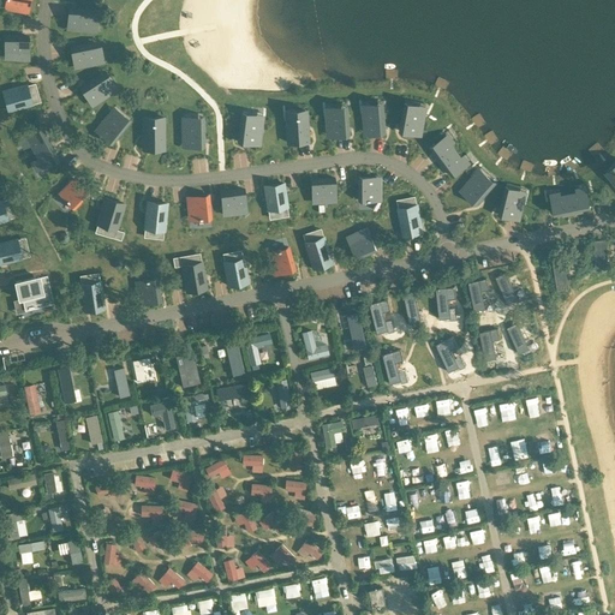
[(5,0),(6,3),(13,5),(12,9),(25,11),(25,6),(28,7),(28,0),(5,0)]
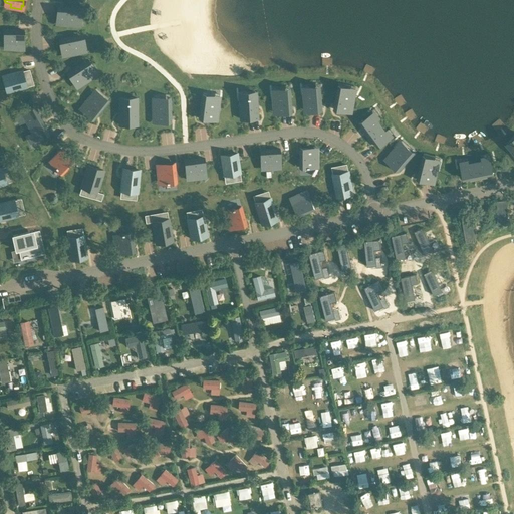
[(76,7),(57,6),(56,20),(58,20),(58,23),(69,24),(69,21),(75,21),(76,7)]
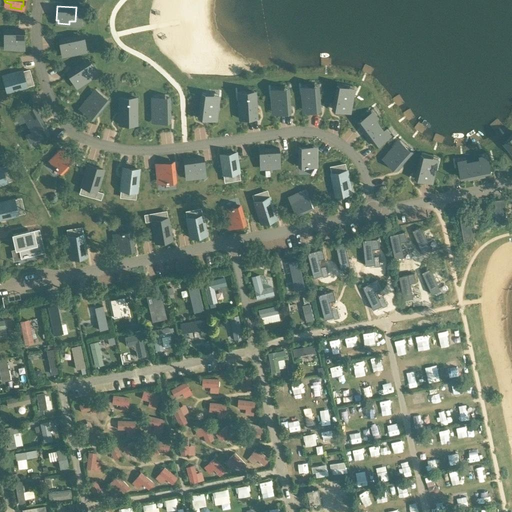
[(17,29),(4,30),(5,44),(14,43),(15,48),(22,48),(22,43),(23,43),(23,29),(21,29),(21,27),(17,27),(17,29)]
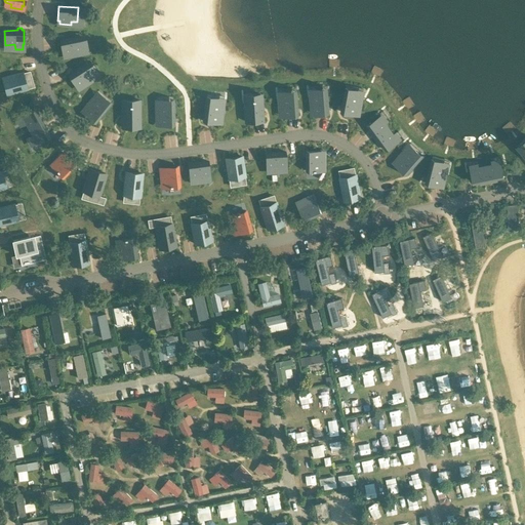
[(79,36),(61,40),(61,42),(62,43),(63,48),(63,50),(64,53),(65,53),(66,56),(77,54),(76,50),(82,49),(79,36)]
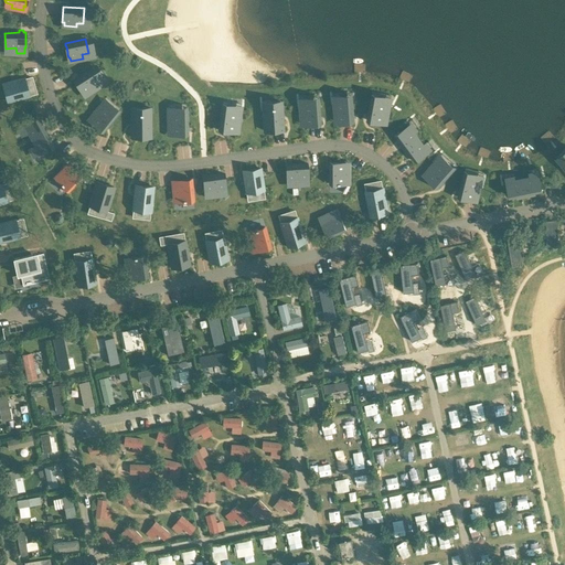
[(92,68),(75,80),(83,93),(84,92),(86,95),(96,88),(94,85),(100,82),(92,68)]
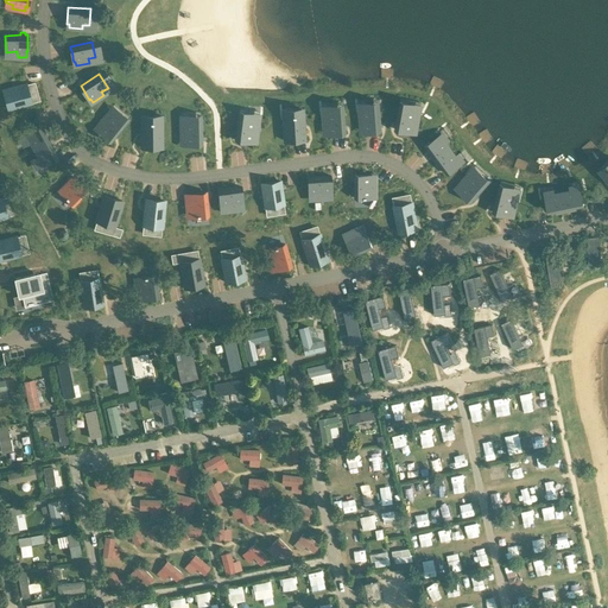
[(26,84),(4,90),(4,93),(2,93),(4,95),(5,95),(8,109),(17,107),(18,109),(21,108),(20,106),(31,102),(26,84)]
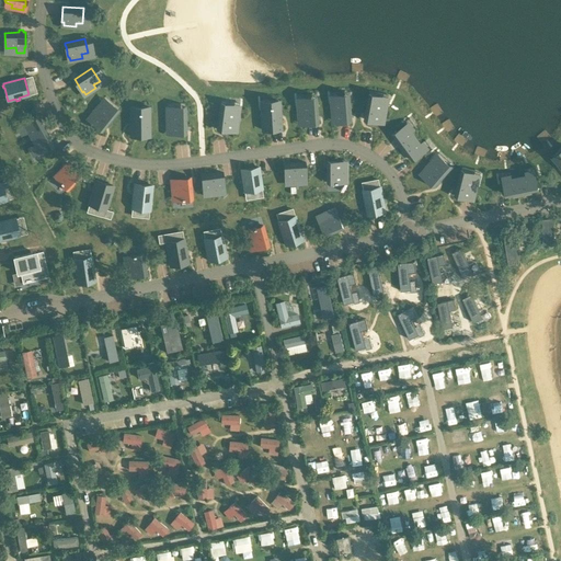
[(369,99),(365,119),(380,122),(381,121),(385,121),(387,109),(384,109),(385,102),(369,99)]
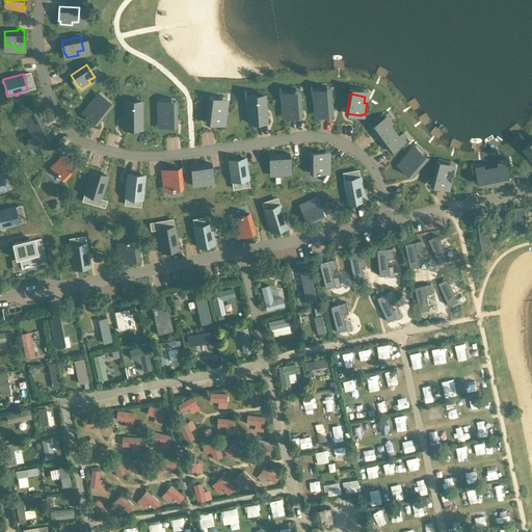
[(318,113),(318,115),(333,114),(331,95),(317,96),(317,102),(314,102),(315,113),(318,113)]
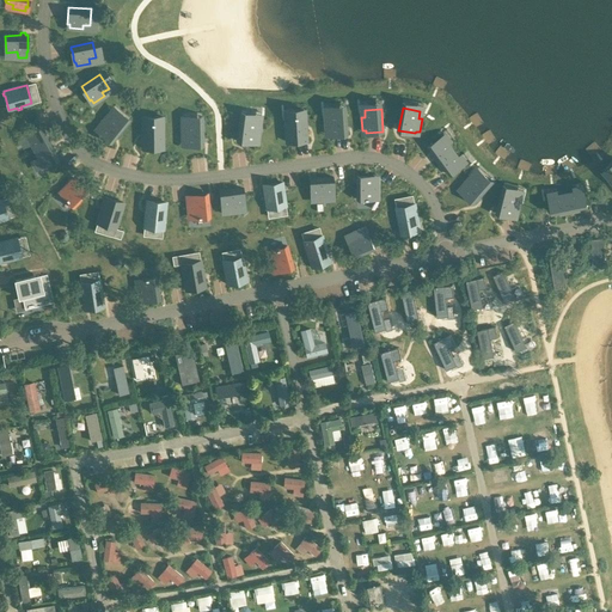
[(105,117),(97,128),(99,130),(98,132),(111,142),(126,124),(112,114),(108,120),(105,117)]
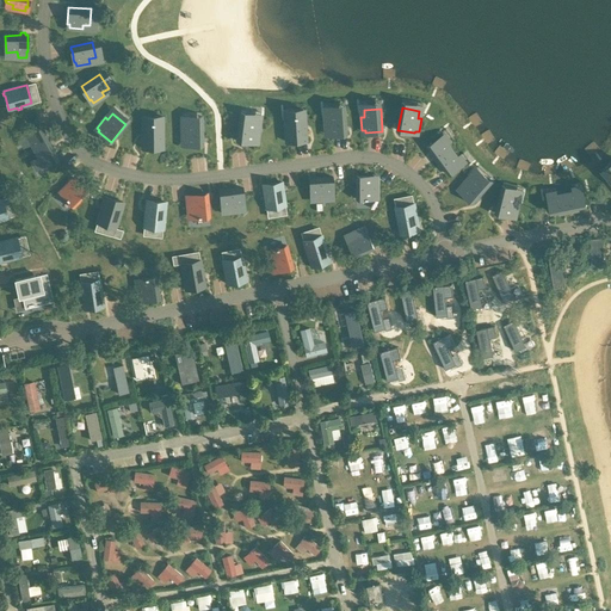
[(310,135),(310,136),(327,137),(327,115),(310,113),(310,121),(307,121),(307,135),(310,135)]
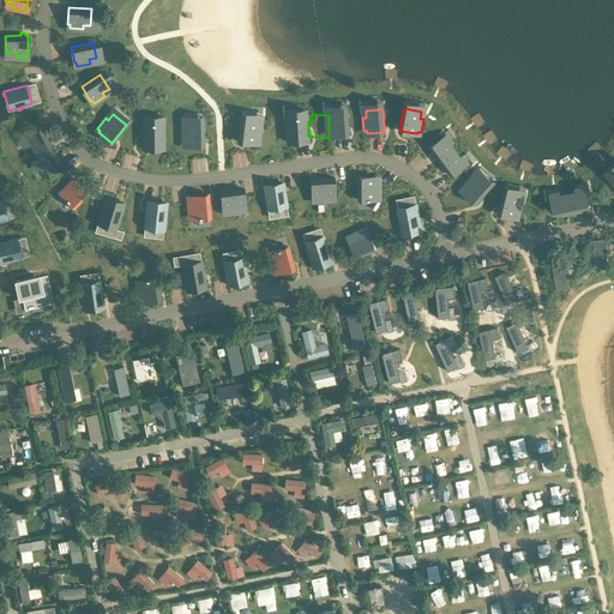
[(272,118),(274,143),(292,142),(289,116),(272,118)]
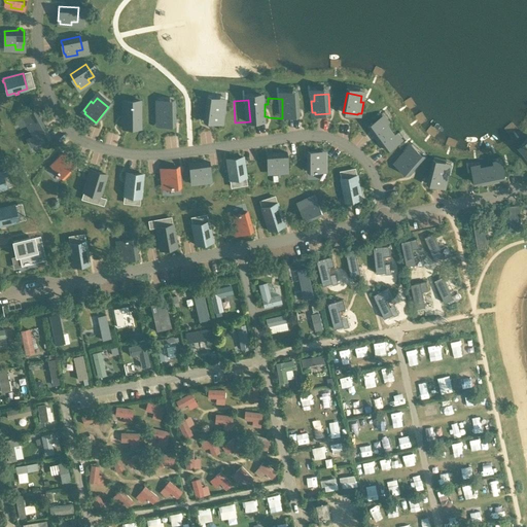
[(198,101),(196,119),(210,121),(210,120),(213,120),(214,109),(211,109),(212,102),(198,101)]
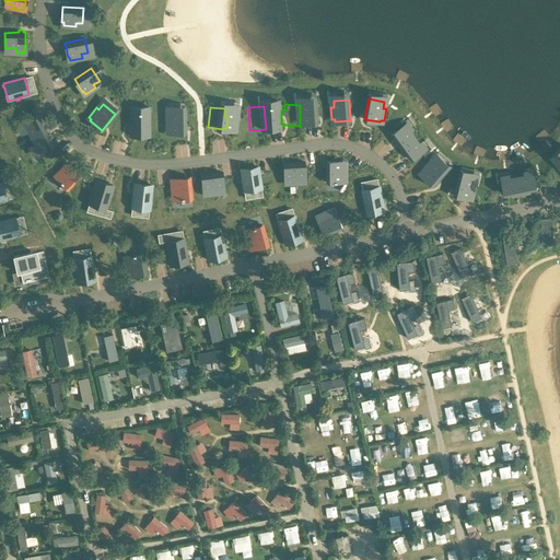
[(131,112),(131,136),(147,136),(147,112),(131,112)]
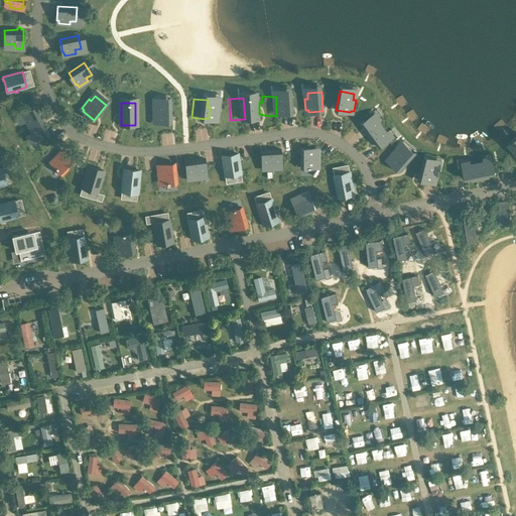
[(156,121),(156,122),(170,122),(170,103),(156,103),(156,110),(153,110),(153,121),(156,121)]
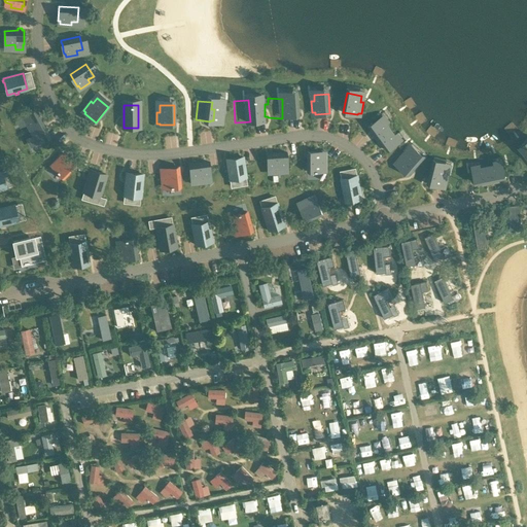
[(30,129),(43,121),(42,119),(44,118),(43,115),(40,116),(39,113),(40,112),(39,110),(38,111),(36,108),(25,114),(28,120),(26,121),(30,129)]
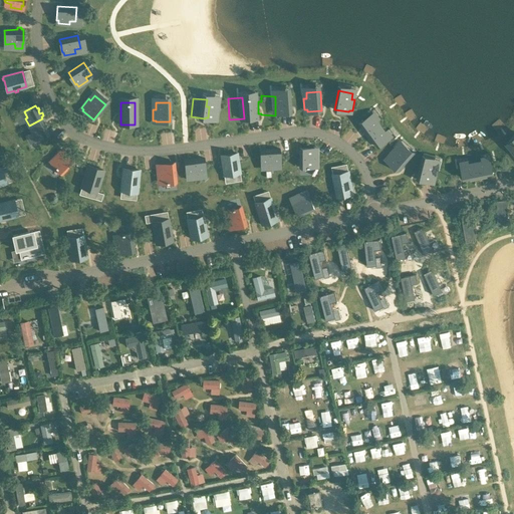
[(370,115),(360,122),(369,135),(381,125),(376,119),(374,120),(370,115)]
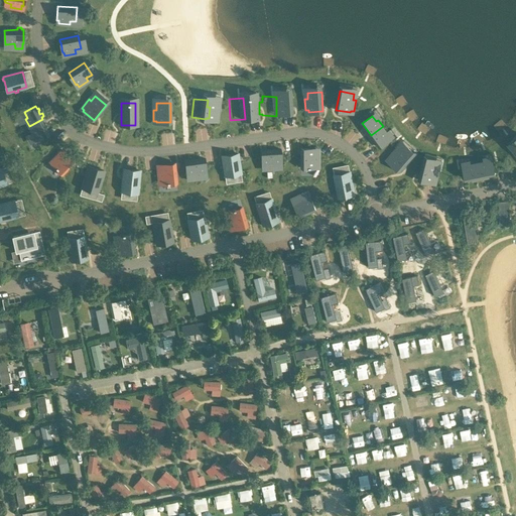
[(42,119),(29,126),(33,133),(35,132),(38,138),(49,132),(48,129),(49,128),(48,126),(47,127),(45,124),(47,123),(45,120),(43,121),(42,119)]
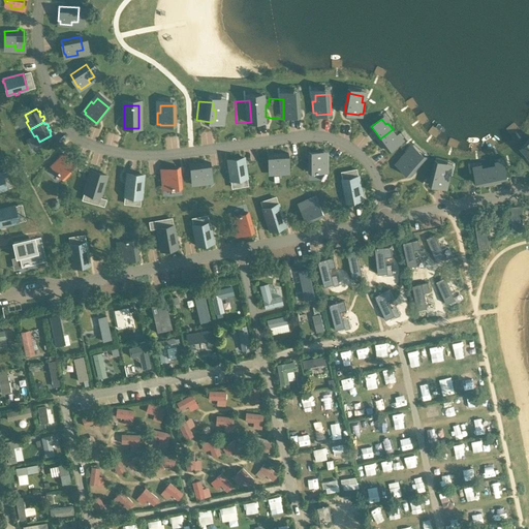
[(398,136),(393,129),(380,138),(389,151),(399,144),(395,137),(398,136)]
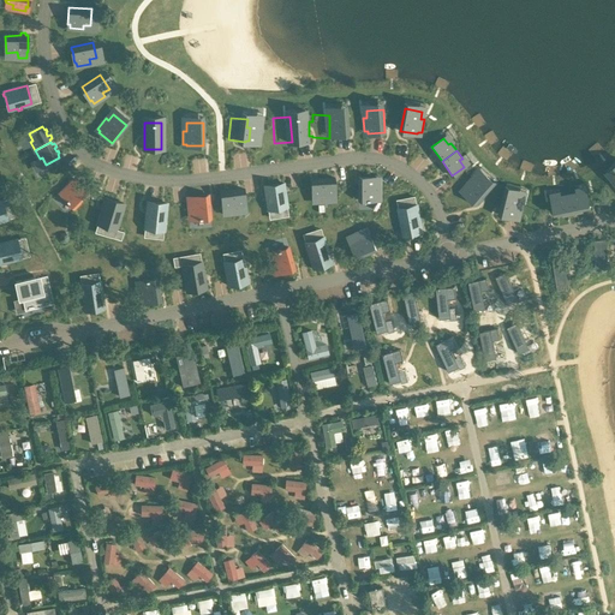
[(465,191),(464,192),(477,204),(491,186),(479,175),(475,181),(471,179),(463,189),(465,191)]
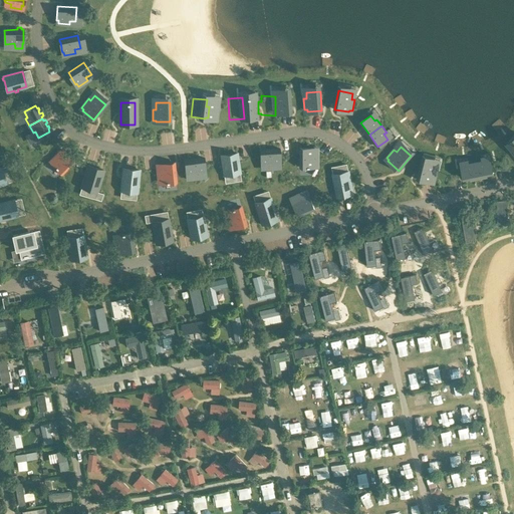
[(279,148),(260,150),(261,164),(263,164),(263,169),(271,168),(271,163),(280,163),(279,148)]
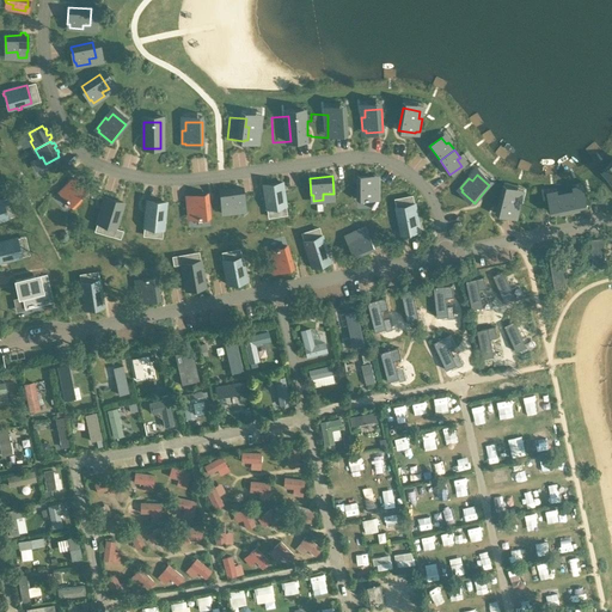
[(359,199),(374,199),(375,191),(379,191),(379,178),(375,178),(375,176),(359,176),(359,179),(355,179),(355,183),(359,183),(359,199)]
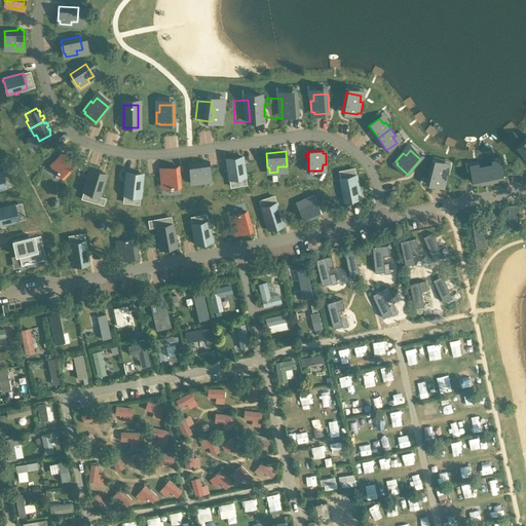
[(53,167),(64,177),(73,167),(74,170),(77,166),(75,165),(77,163),(67,153),(66,154),(64,152),(55,160),(58,162),(53,167)]
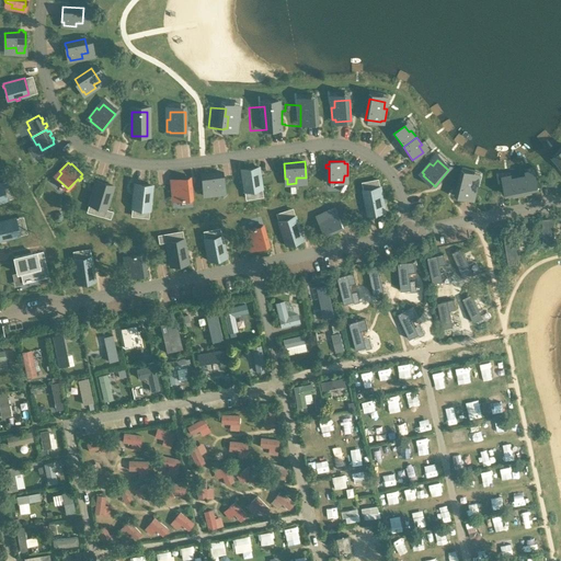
[(244,181),(245,191),(263,189),(260,167),(258,167),(258,165),(255,165),(255,168),(242,169),(243,178),(241,178),(241,182),(244,181)]
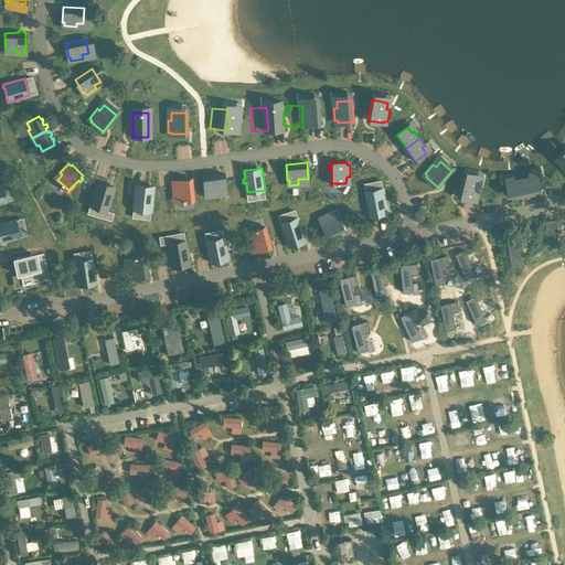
[(219,173),(204,176),(206,190),(216,189),(217,194),(225,194),(225,188),(226,188),(225,173),(223,173),(223,170),(219,171),(219,173)]
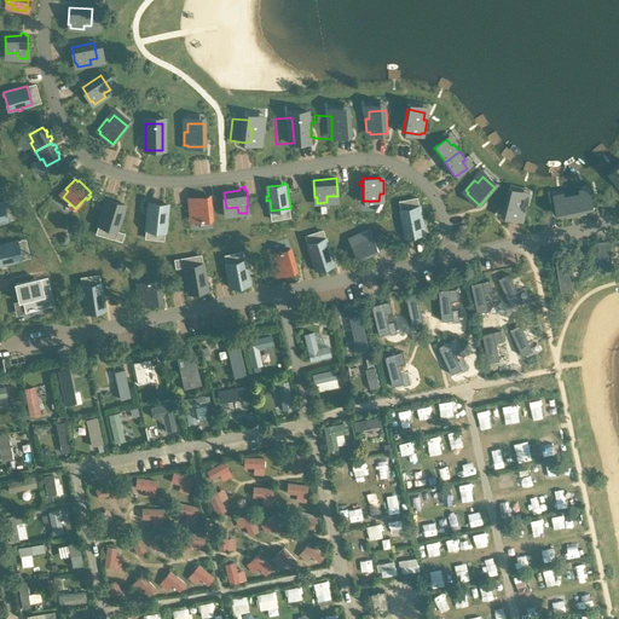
[(508,192),(502,218),(519,223),(525,197),(508,192)]
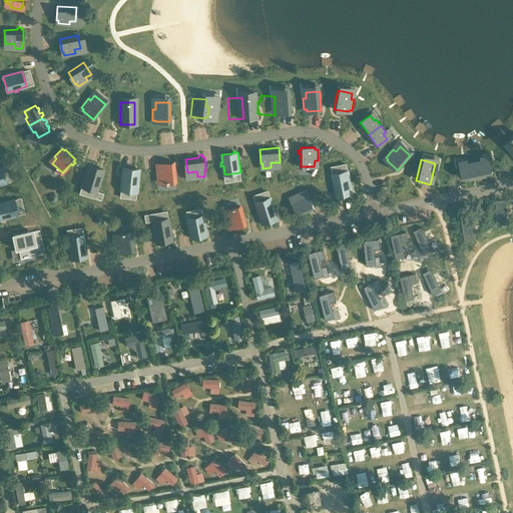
[(482,160),(475,161),(478,176),(492,173),(490,161),(483,163),(482,160)]
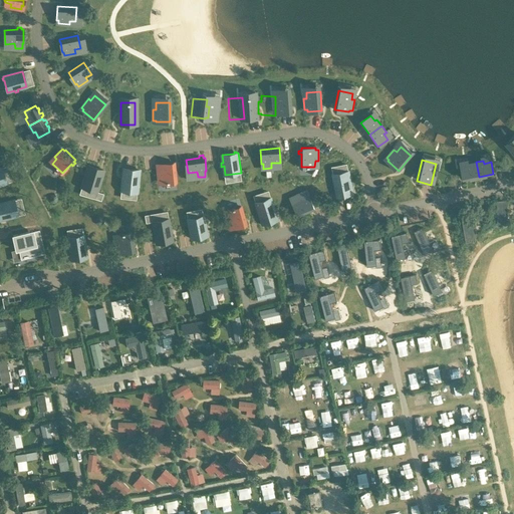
[(468,167),(462,168),(464,180),(479,177),(476,162),(468,164),(468,167)]
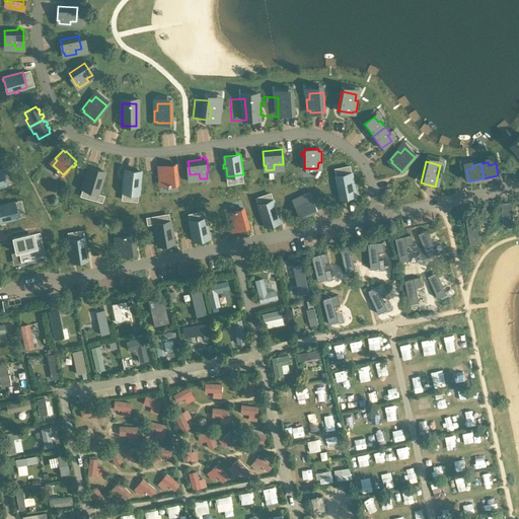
[(163,184),(177,183),(175,164),(161,165),(162,167),(158,167),(159,178),(163,178),(163,184)]
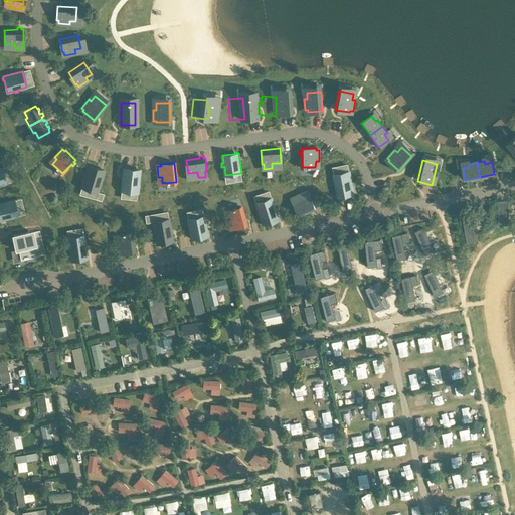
[(86,175),(81,186),(98,191),(104,170),(103,169),(103,168),(101,167),(100,168),(89,165),(87,172),(83,171),(82,174),(86,175)]
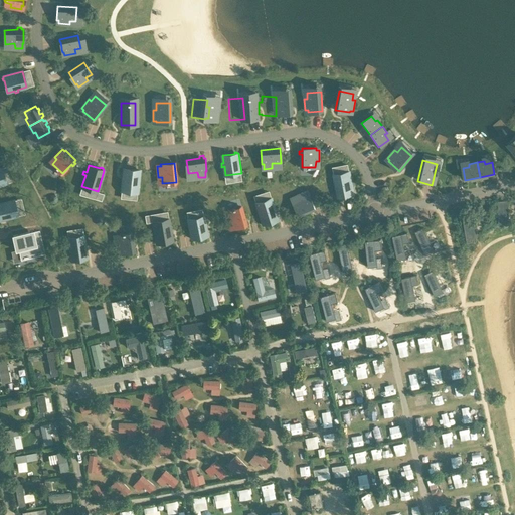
[(136,168),(124,167),(123,174),(121,174),(120,178),(123,178),(122,190),(138,191),(140,169),(138,169),(138,168),(136,167),(136,168)]
